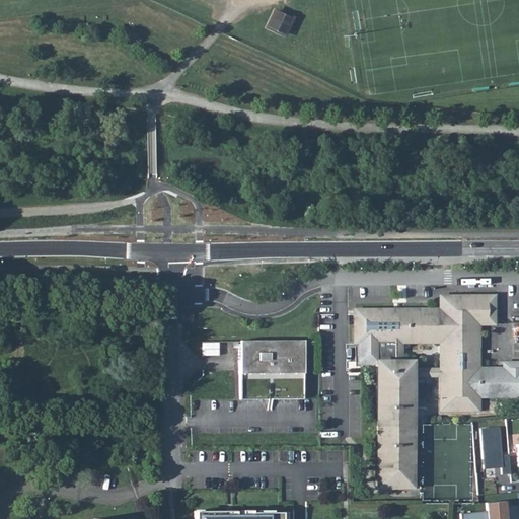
[(274,8),(266,27),(287,35),(295,17),(274,8)]
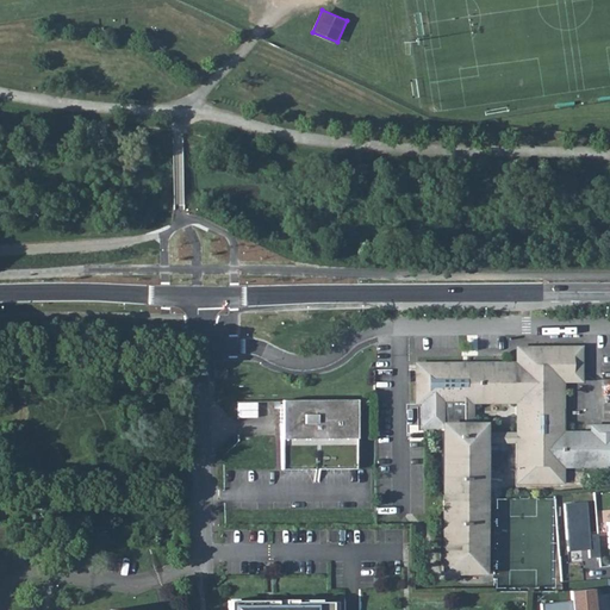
[(609,431),(582,433),(582,431),(561,431),(561,380),(579,380),(579,348),(533,349),(526,356),(517,365),(433,365),(433,369),(416,369),(417,402),(423,402),(464,402),(464,425),(441,425),(441,440),(471,440),(471,450),(483,449),(483,441),(517,440),(518,480),(561,480),(561,467),(582,467),(582,466),(609,465),(609,431)]
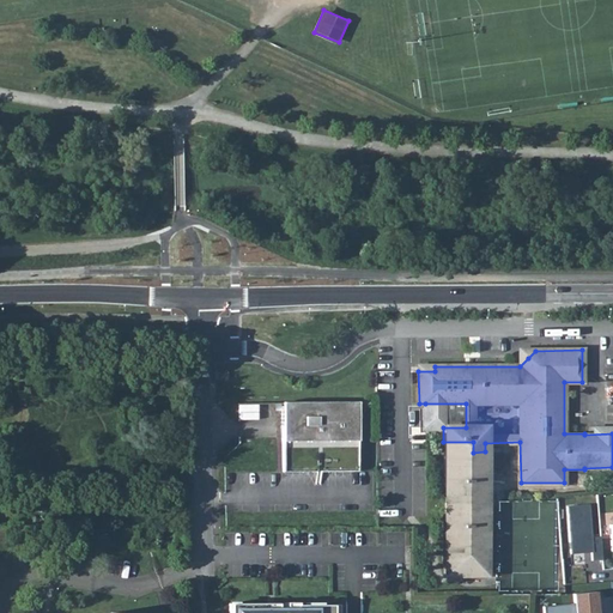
[(520,351),(520,366),(528,358),(535,351),(528,351),(520,351)]
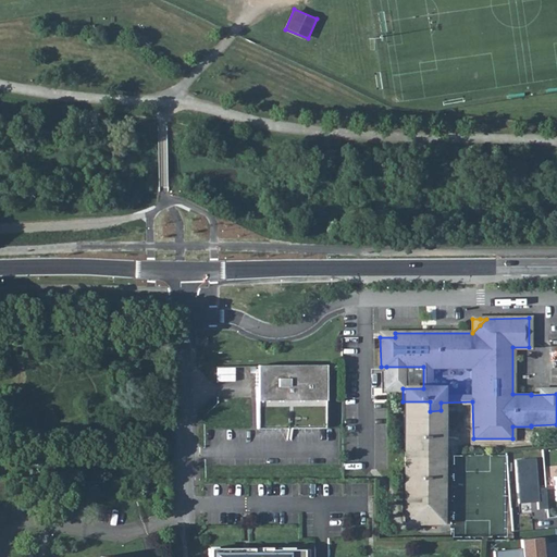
[(256,397),(257,429),(325,428),(324,366),(256,366),(256,397)]
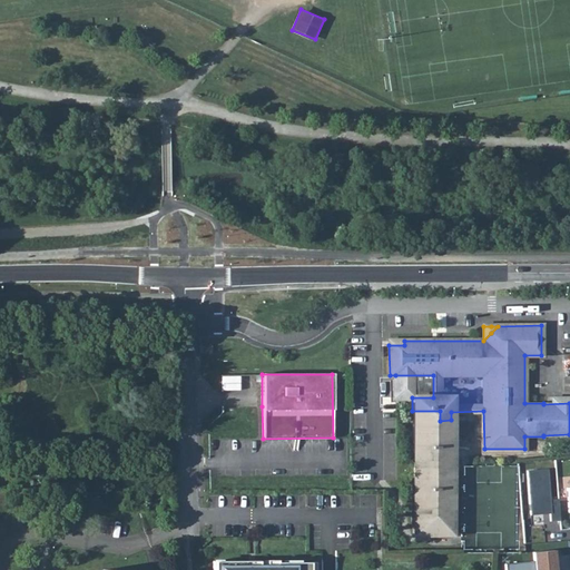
[(433,375),(395,375),(394,397),(412,397),(433,397),(433,375)]
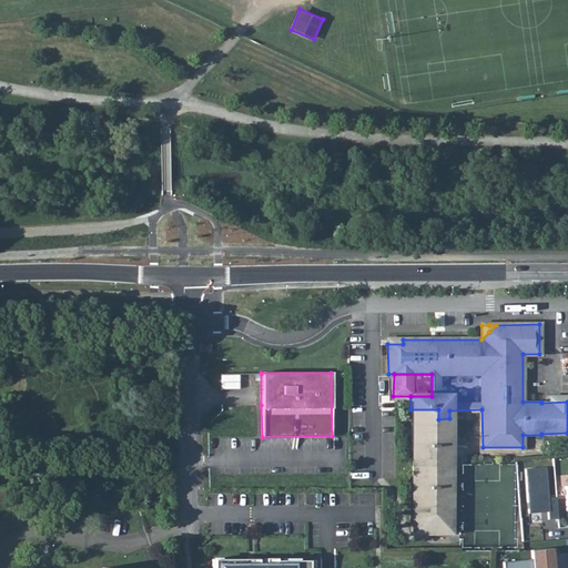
[(438,419),(438,409),(411,409),(413,533),(450,533),(449,418),(438,419)]
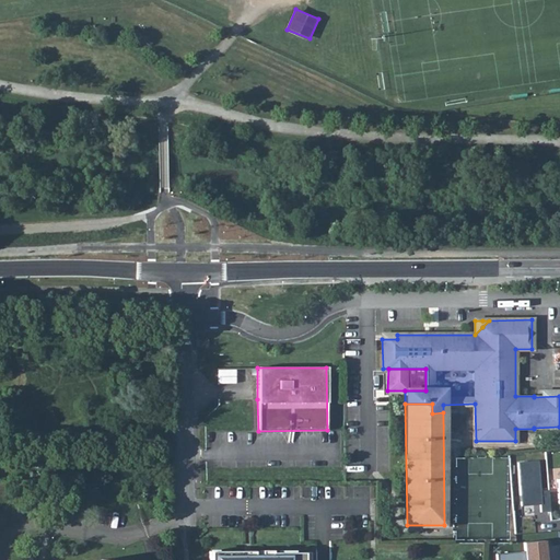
[(36,467),(46,468),(48,456),(38,455),(36,467)]
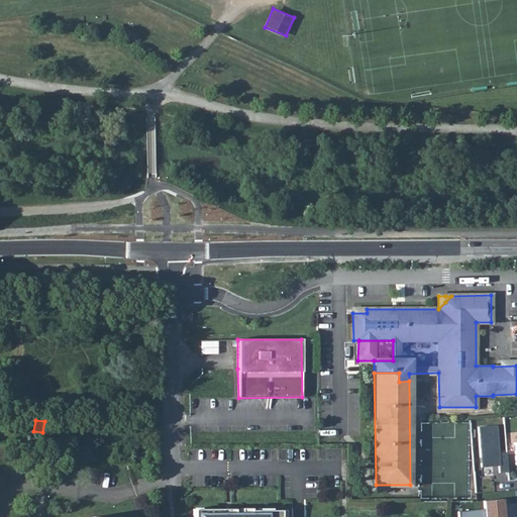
[(496,426),(478,427),(481,467),(499,464),(499,473),(507,472),(506,452),(498,453),(496,426)]
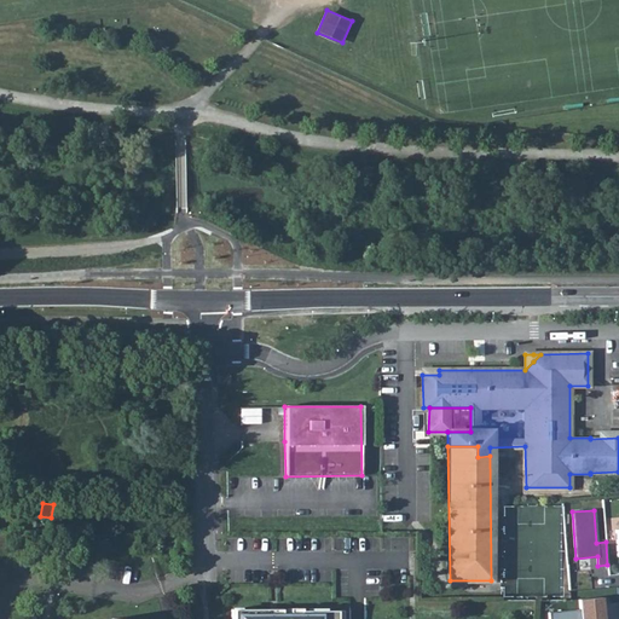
[(606,618),(606,599),(579,600),(580,611),(550,612),(550,618),(606,618)]
